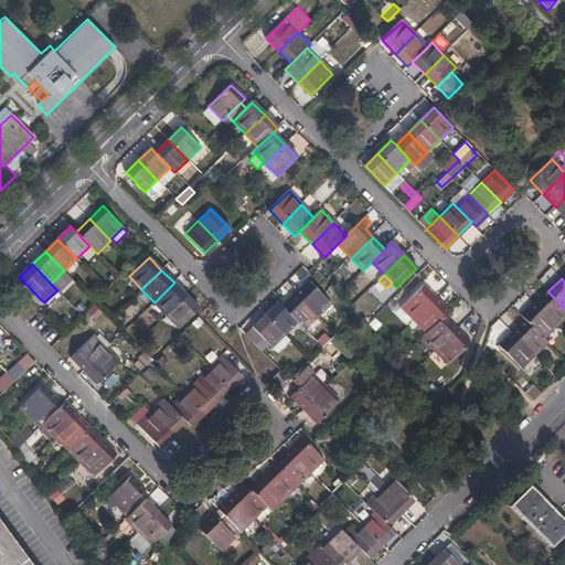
[(167,315),(187,296),(174,283),(155,302),(167,315)]
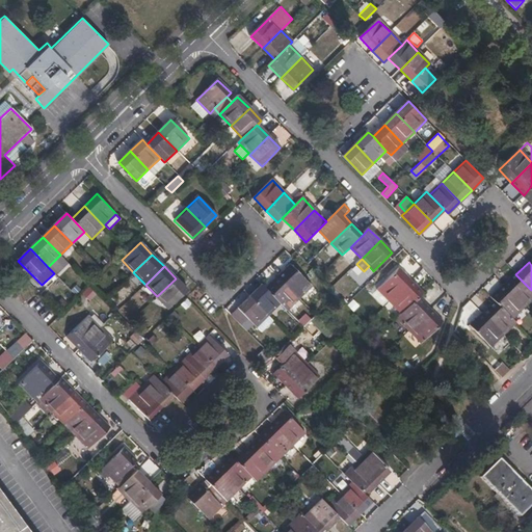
[(278,277),(298,298),(311,286),(291,266),(278,277)]
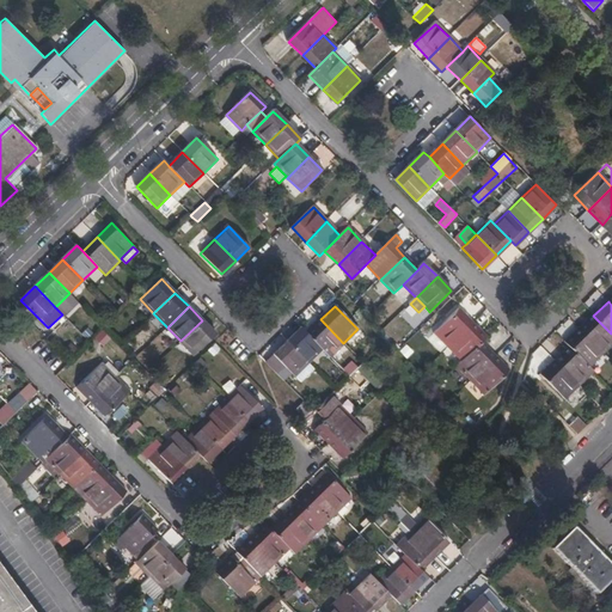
[(435,332),(450,347),(472,324),(459,310),(435,332)]
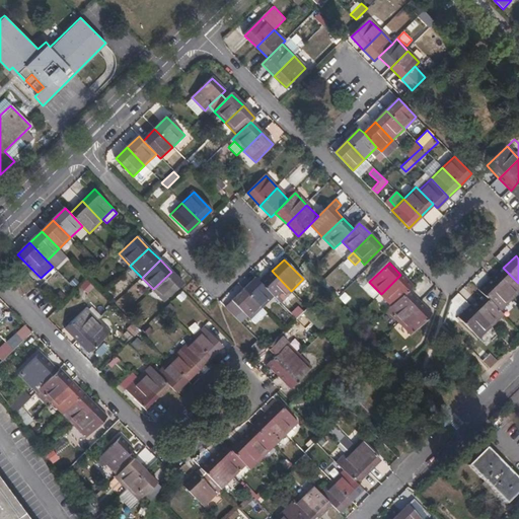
[(302,264),(298,268),(305,275),(308,271),(302,264)]
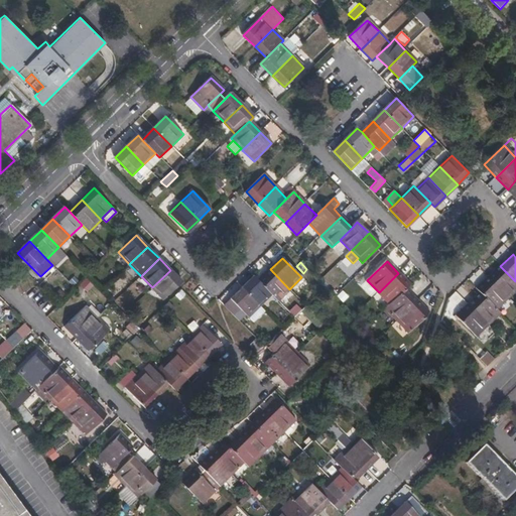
[(489,277),(508,297),(515,289),(515,281),(500,266),(489,277)]
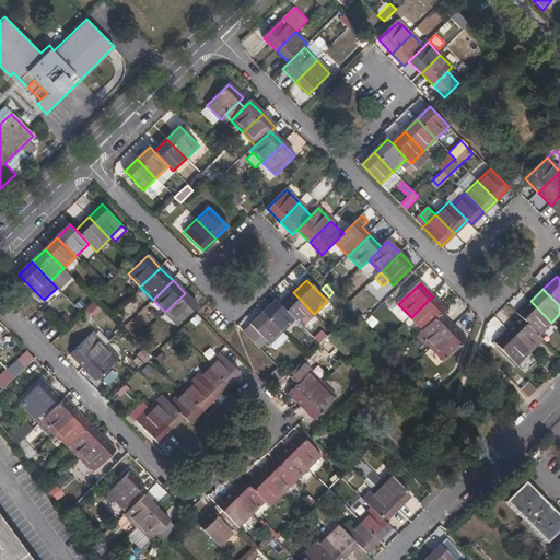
[(39,301),(42,298),(34,290),(32,292),(39,301)]
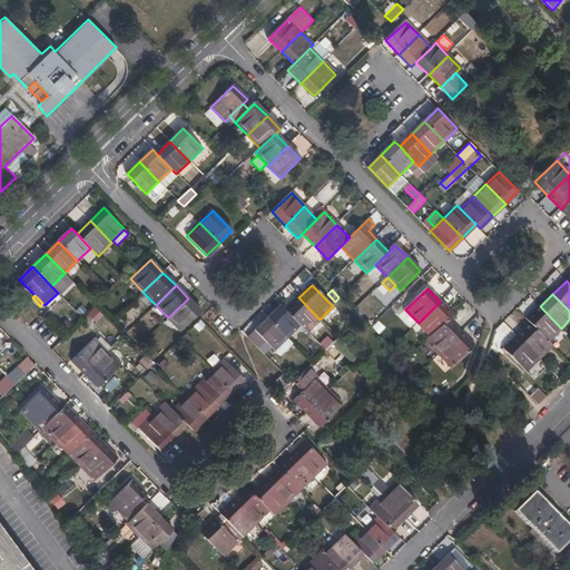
[(307,332),(320,320),(298,297),(286,310),(300,324),(307,332)]
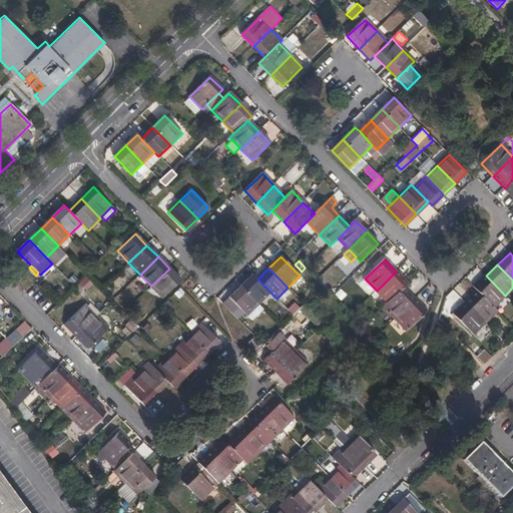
[(181,280),(169,269),(151,286),(163,298),(181,280)]
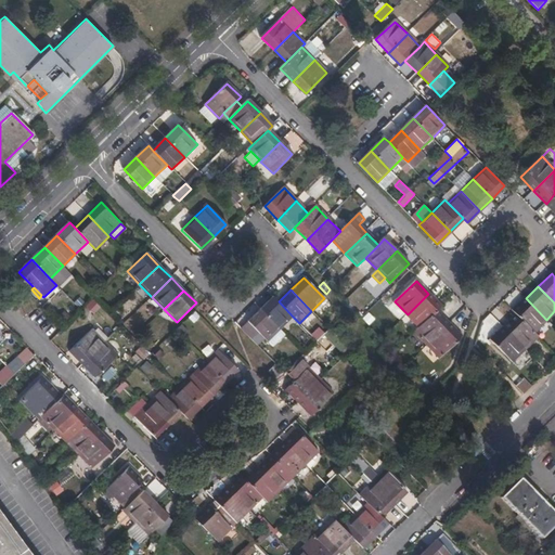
[(428,294),(408,314),(420,327),(436,311),(441,307),(428,294)]
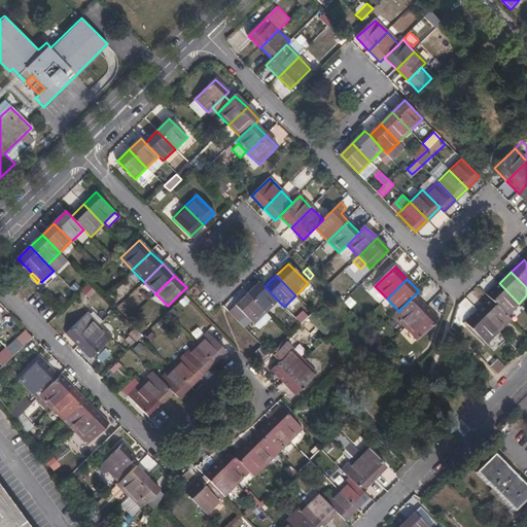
[(259,282),(248,293),(266,311),(277,300),(265,286),(259,282)]
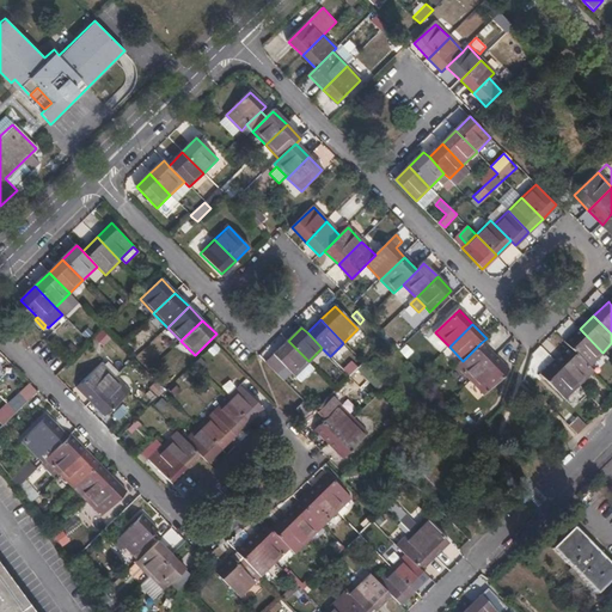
[(102,329),(93,337),(103,346),(111,338),(102,329)]
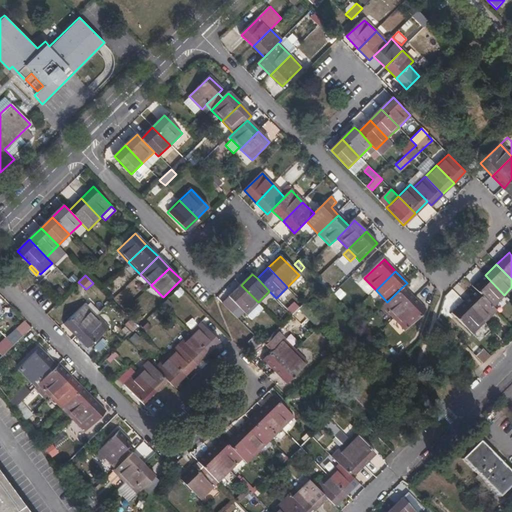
[(492,307),(504,295),(485,275),(473,287),(477,291),(492,307)]
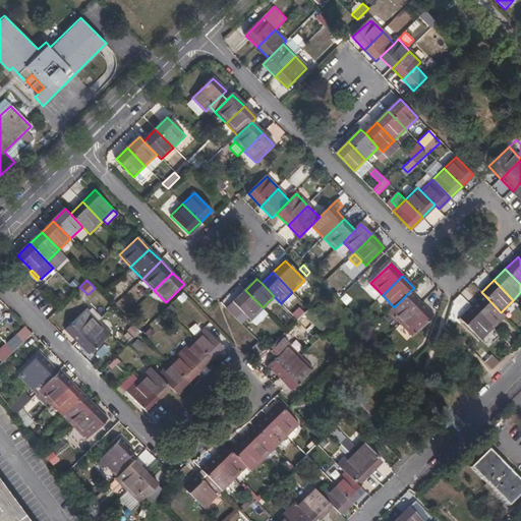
[(233,303),(227,308),(237,319),(243,313),(250,321),(253,317),(263,308),(263,307),(245,290),(232,302),(233,303)]
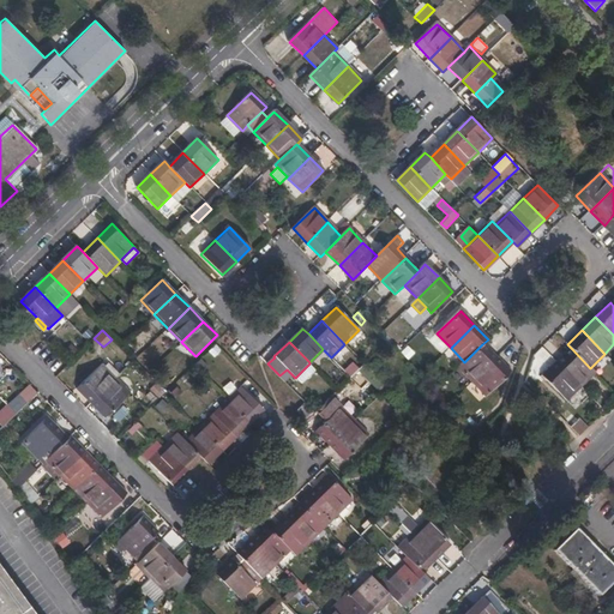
[(408,360),(415,353),(408,344),(401,351),(408,360)]
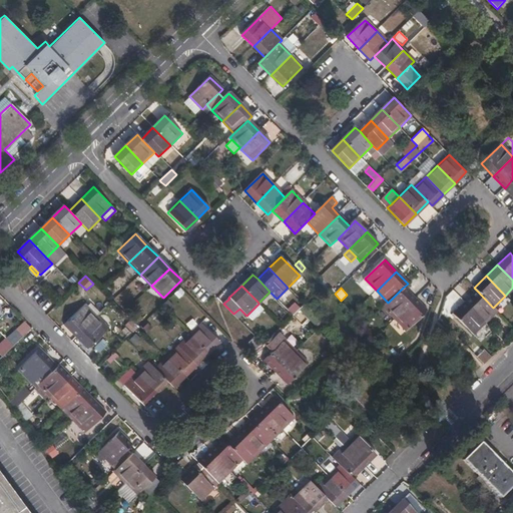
[(388,303),(383,308),(395,319),(415,300),(403,288),(388,303)]
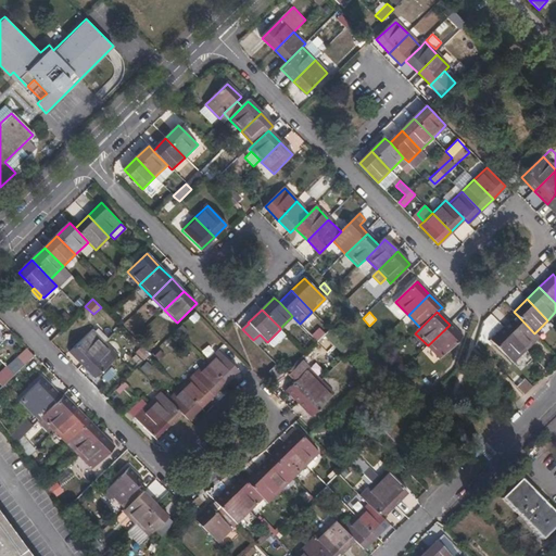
[(518,316),(505,328),(526,350),(539,337),(534,333),(518,316)]
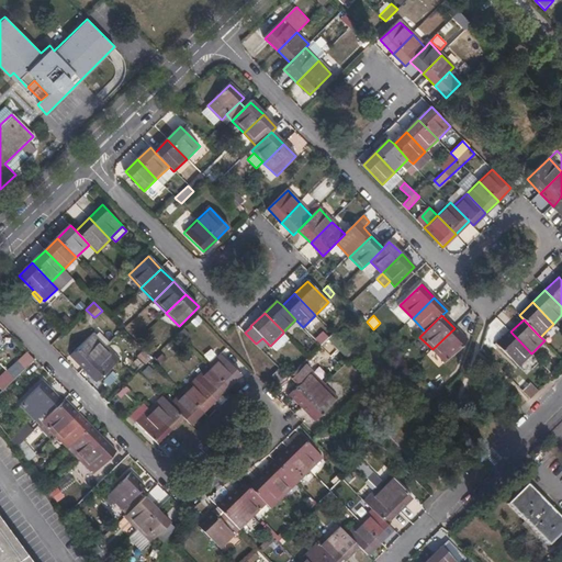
[(454,328),(433,349),(446,362),(467,341),(454,328)]
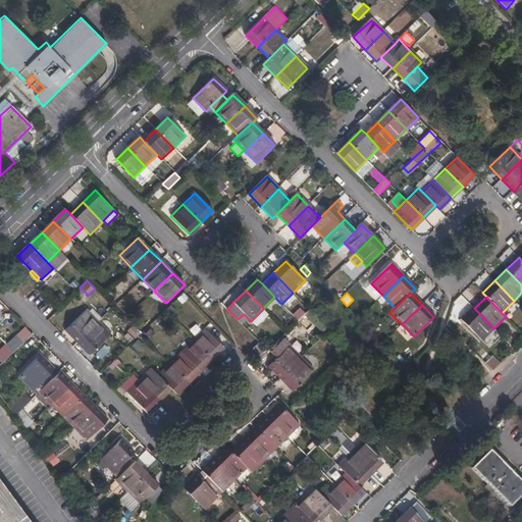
[(300,307),(292,314),(297,320),(305,313),(300,307)]
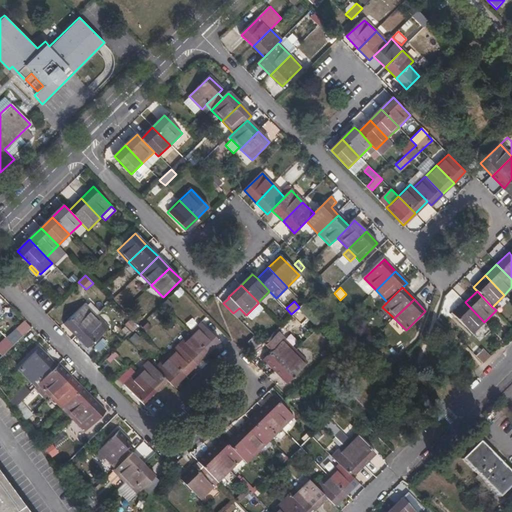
[(484,322),(465,302),(453,314),(472,333),(484,322)]
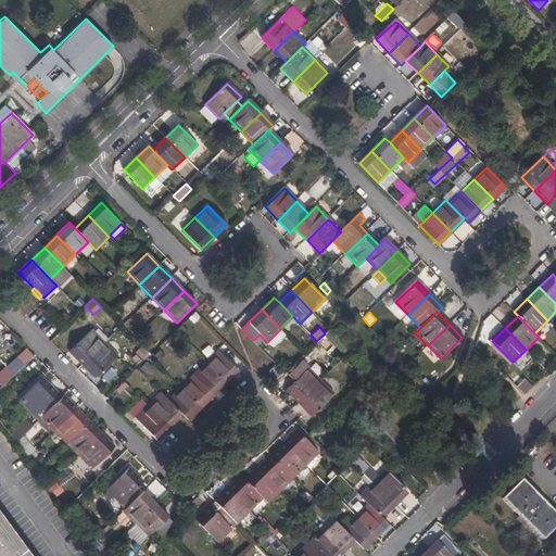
[(280,329),(270,339),(274,342),(283,332),(280,329)]
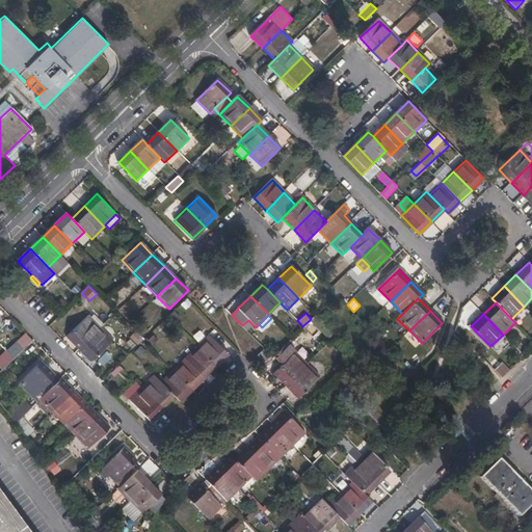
[(68,337),(79,349),(100,328),(87,317),(68,337)]
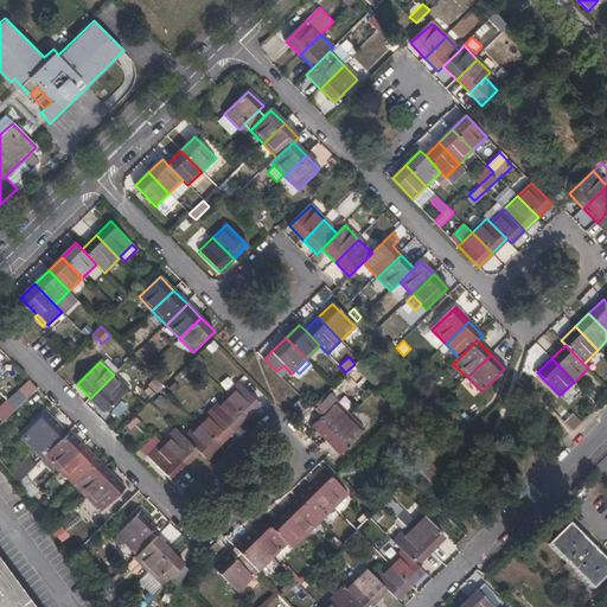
[(114,375),(90,398),(104,413),(128,389),(114,375)]
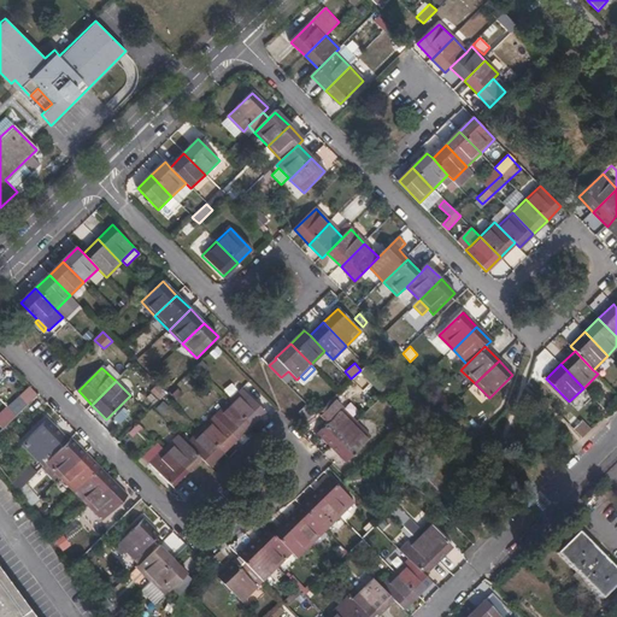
[(0,410),(0,427),(0,428),(37,395),(29,385),(0,410)]
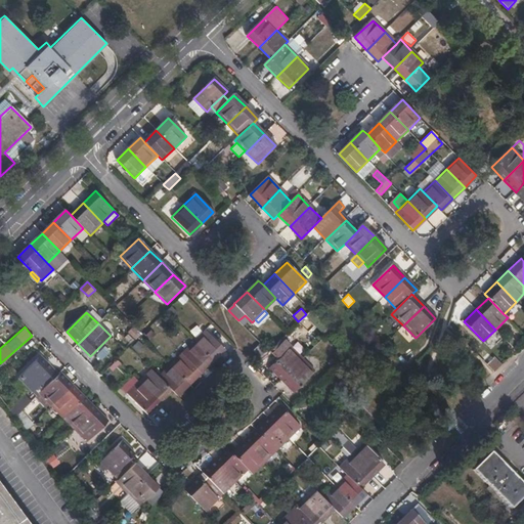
[(136,339),(140,335),(132,326),(127,332),(136,339)]
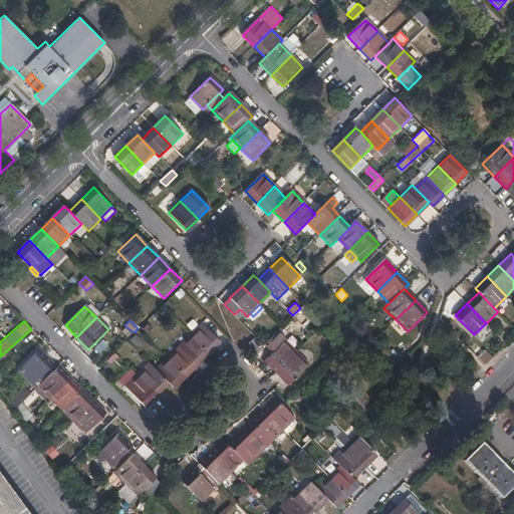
[(192,336),(209,353),(220,342),(203,325),(192,336)]
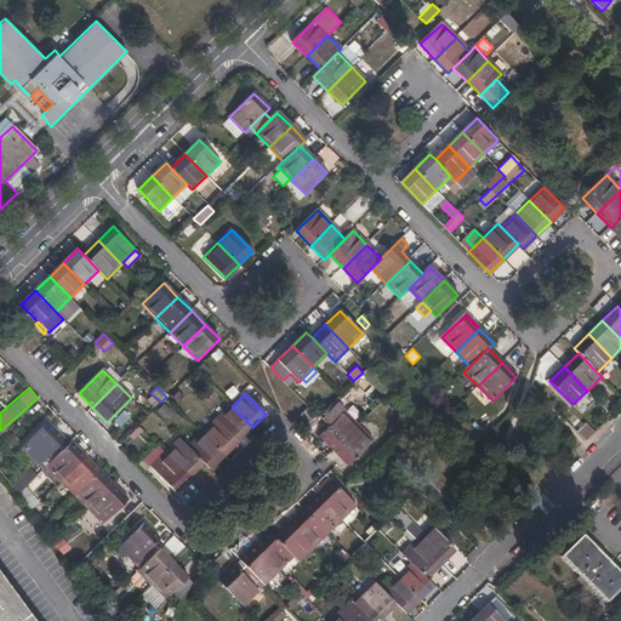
[(155,410),(161,417),(170,410),(164,403),(155,410)]
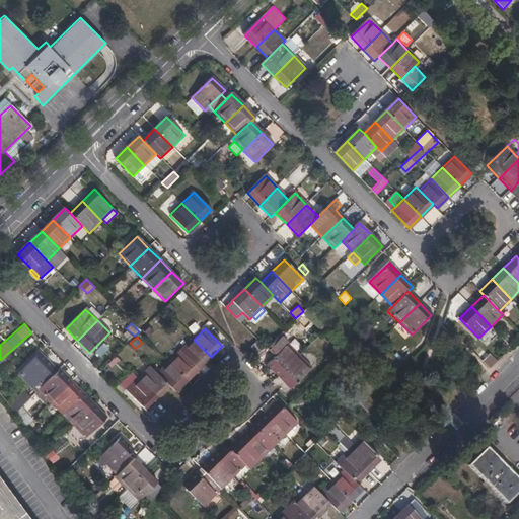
[(200,368),(211,357),(194,340),(182,350),(200,368)]
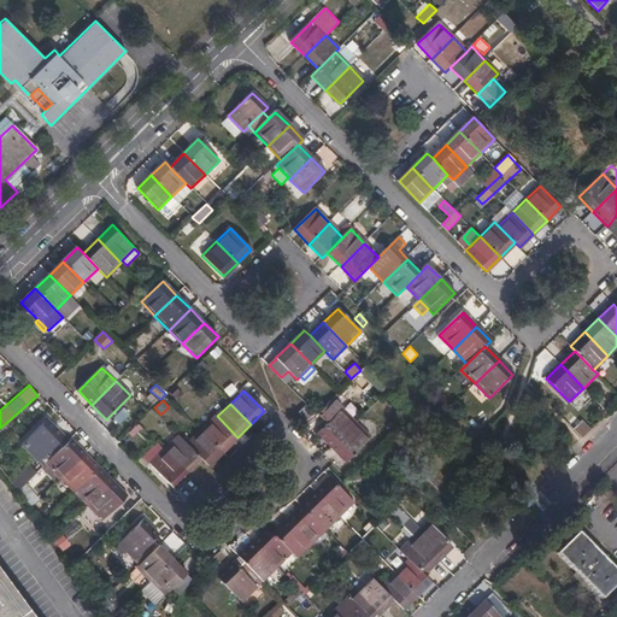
[(307,424),(316,416),(306,406),(298,413),(307,424)]
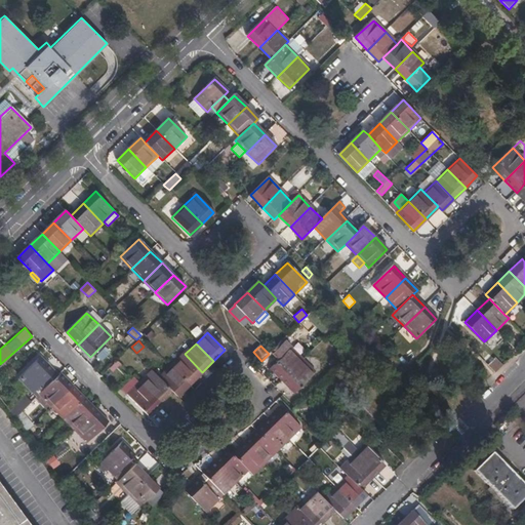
[(270,368),(282,380),(303,361),(290,349),(270,368)]
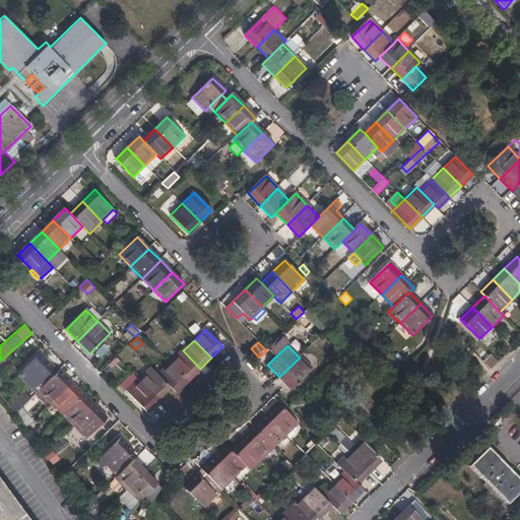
[(183,350),(171,363),(188,381),(200,369),(183,350)]
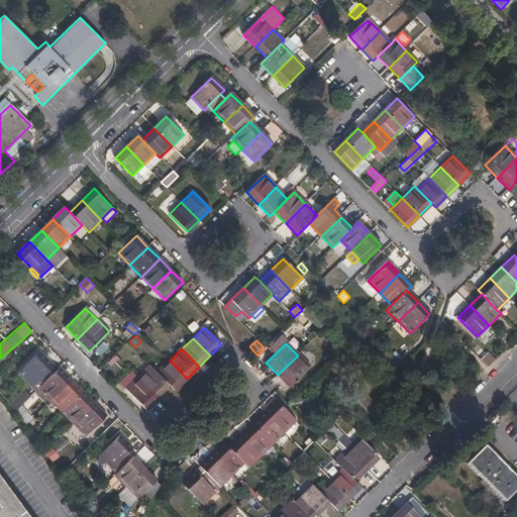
[(488,367),(495,357),(487,351),(480,359),(488,367)]
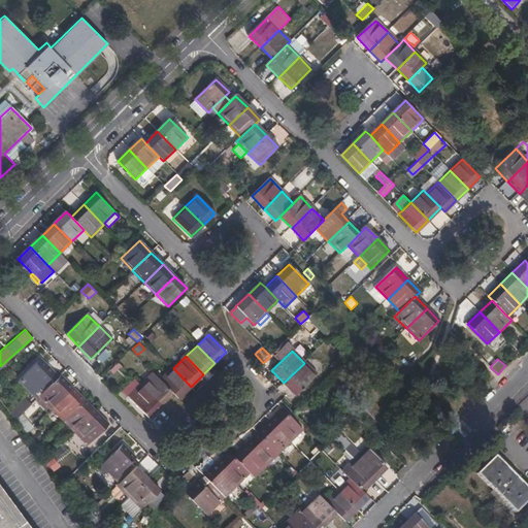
[(33,393),(35,391),(50,377),(55,372),(40,360),(20,380),(33,393)]
